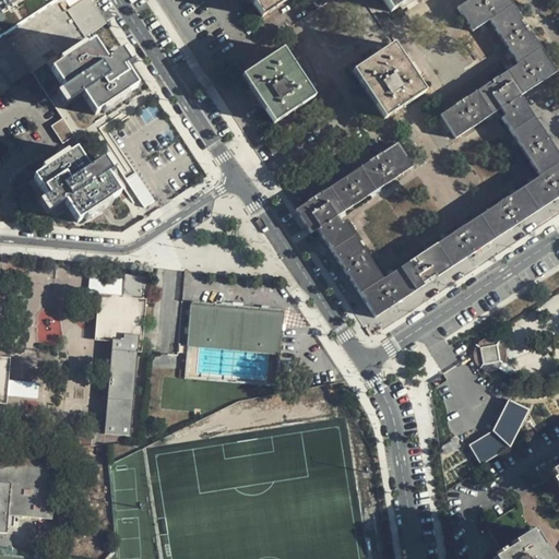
[(0,0),(0,38),(58,0),(0,0)]
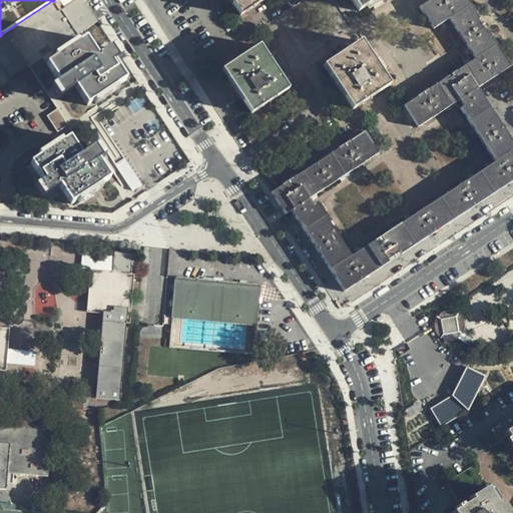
[(75,34),(76,34),(96,21),(82,0),(78,0),(70,6),(61,11),(75,34)]
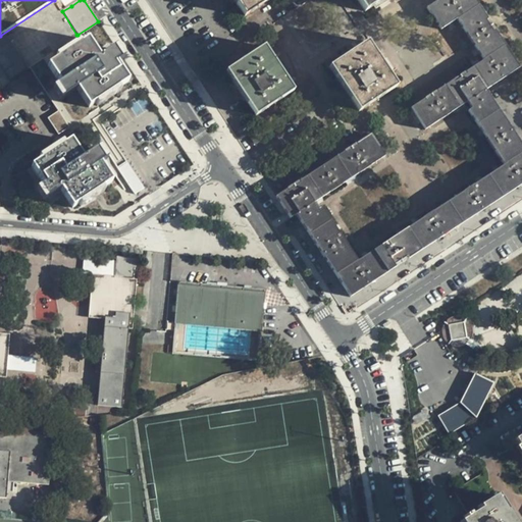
[(233,0),(244,16),(268,0),(233,0)]
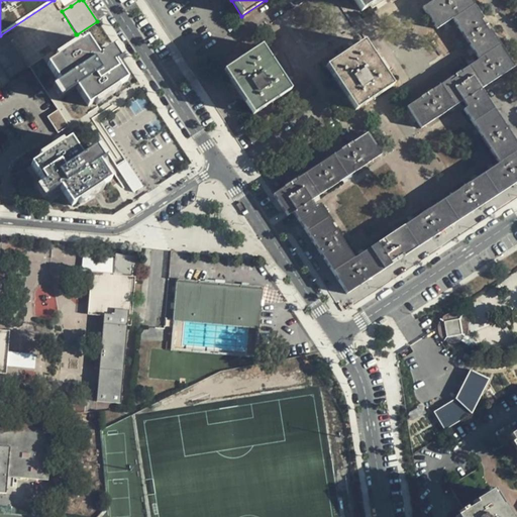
[(516,143),(482,89),(515,68),(471,0),(433,0),(423,8),(436,29),(452,18),(479,60),(407,106),(421,128),(462,101),(467,108),(463,110),(498,164),(354,257),(319,204),(316,206),(312,200),(382,153),(368,132),(273,194),(288,216),(293,212),(346,294),(516,182),(516,143)]
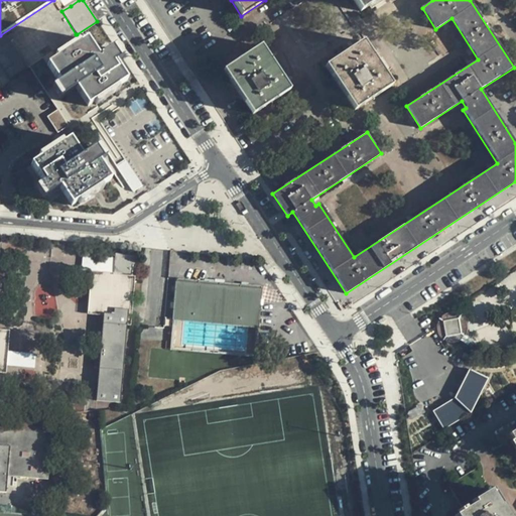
[(354,0),(361,10),(369,5),(372,8),(383,0),(354,0)]
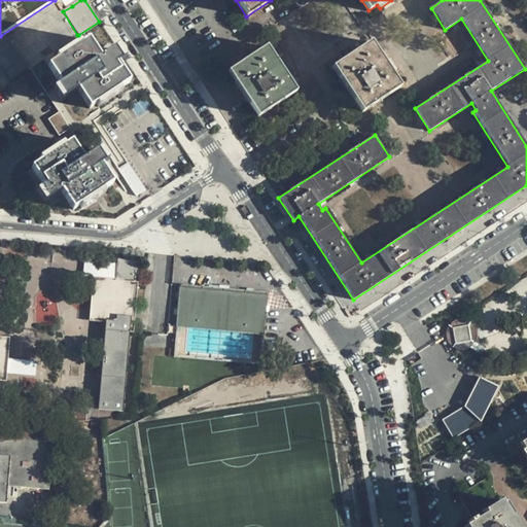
[(8,35),(0,39),(0,59),(9,78),(26,70),(8,35)]
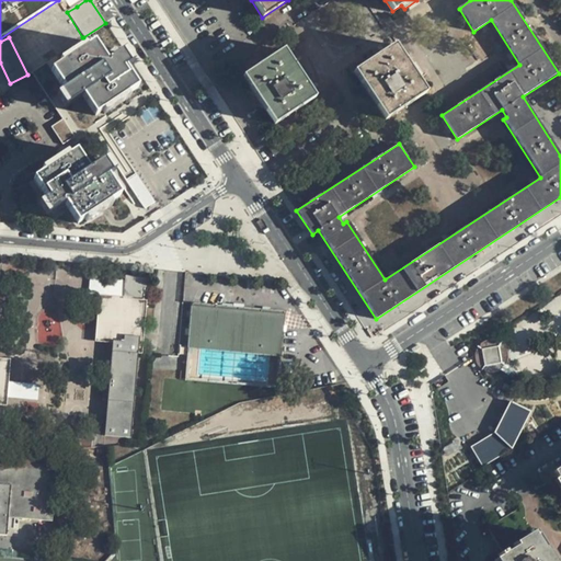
[(102,111),(109,105),(127,94),(137,88),(124,68),(129,65),(121,53),(105,63),(94,44),(87,48),(86,49),(61,65),(59,61),(57,58),(48,64),(64,90),(58,93),(67,106),(83,96),(94,114),(102,111)]
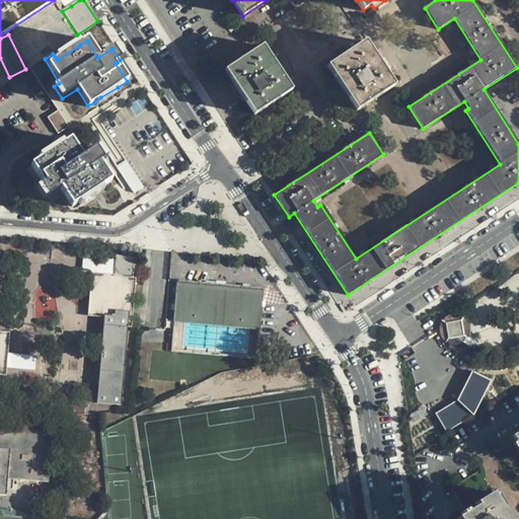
[(388,77),(392,75),(379,55),(375,57),(365,42),(327,66),(356,109),(394,85),(388,77)]
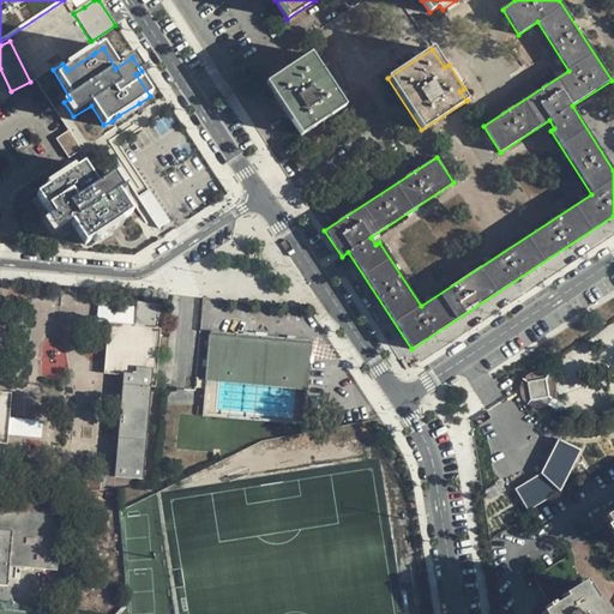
[(67,71),(94,54),(92,50),(65,67),(67,71)]
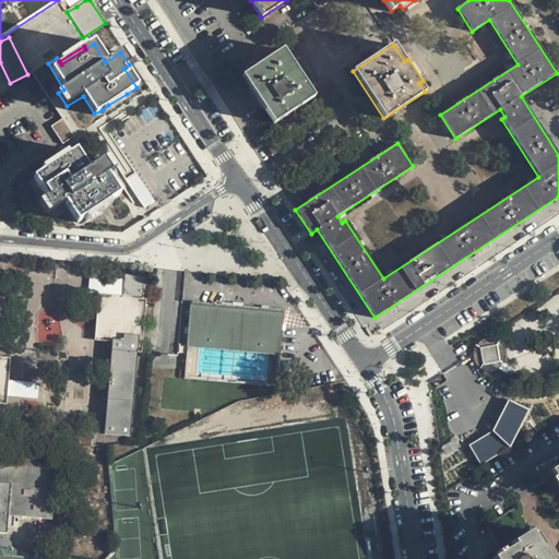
[(308,87),(311,85),(297,63),(293,64),(283,49),(242,75),(273,122),(313,96),(308,87)]
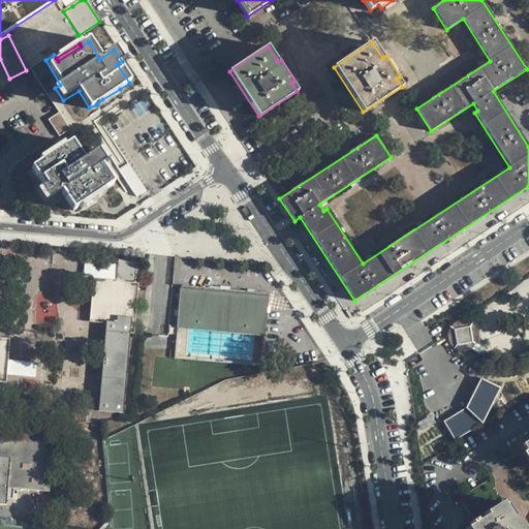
[(98,107),(107,102),(122,92),(120,89),(102,99),(96,104),(98,107)]
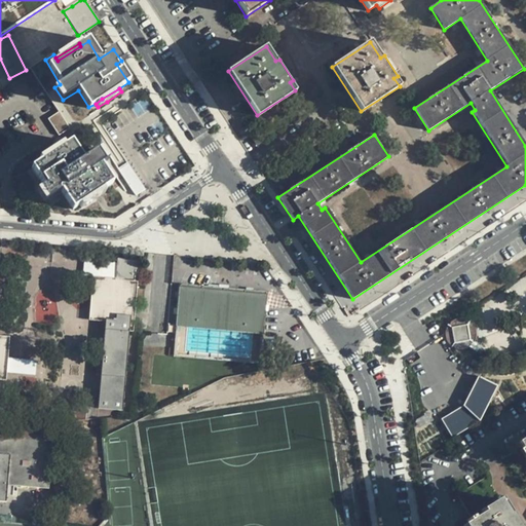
[(72,145),(65,148),(41,164),(33,170),(44,188),(39,192),(46,203),(61,193),(72,211),(79,205),(103,191),(111,185),(101,167),(106,164),(97,152),(83,161),(72,145)]
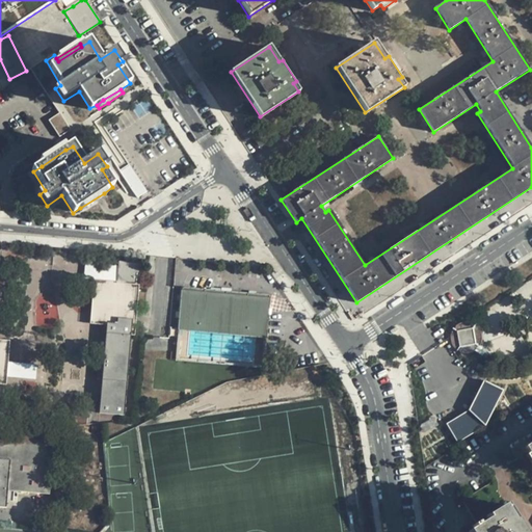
[(42,166),(65,150),(63,147),(40,163),(42,166)]
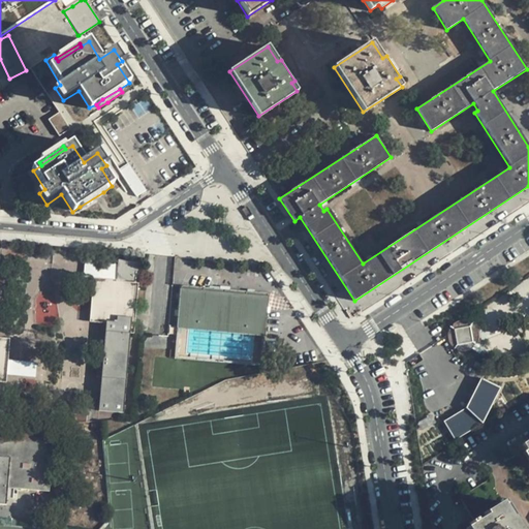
[(135,195),(145,191),(132,163),(123,167),(135,195)]
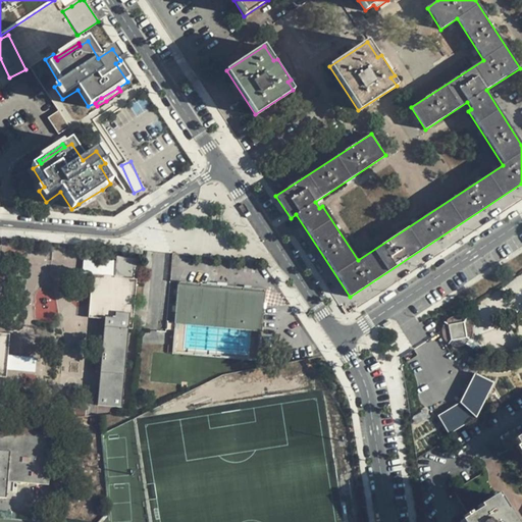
[(102,190),(79,204),(82,209),(104,194),(102,190)]
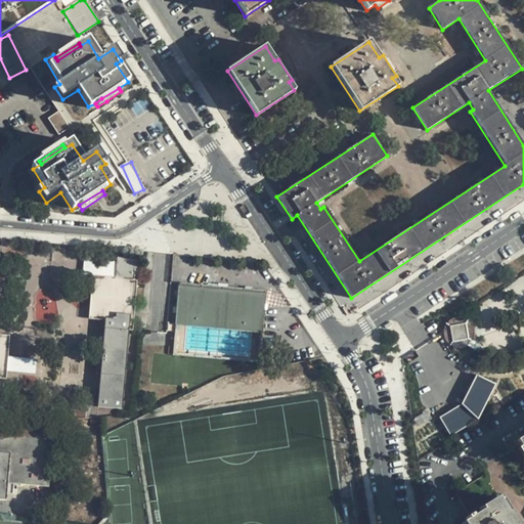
[(105,323),(97,409),(123,412),(126,385),(132,311),(137,311),(139,285),(136,284),(137,271),(140,271),(141,261),(119,260),(117,281),(102,280),(98,323),(105,323)]
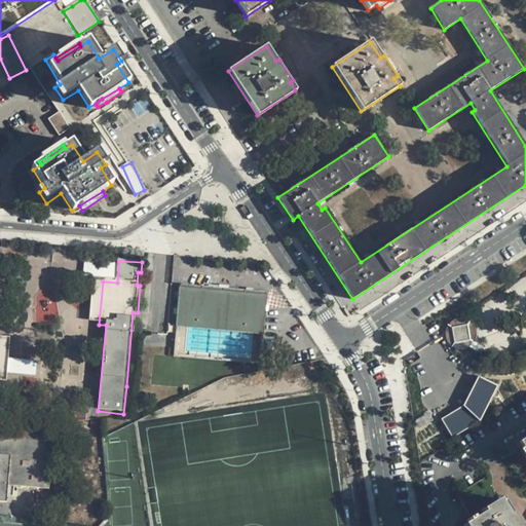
[(99,325),(103,282),(95,280),(91,324),(99,325)]
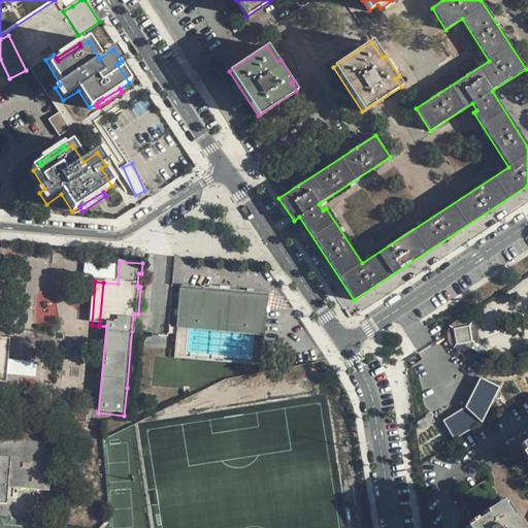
[(264,334),(268,292),(225,289),(180,285),(177,326),(264,334)]
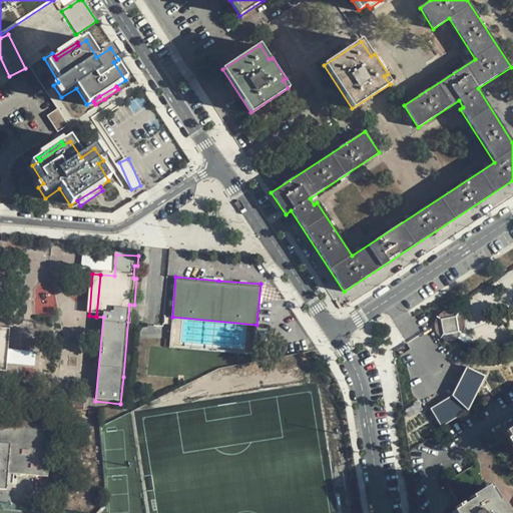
[(459,332),(456,316),(441,320),(444,336),(459,332)]
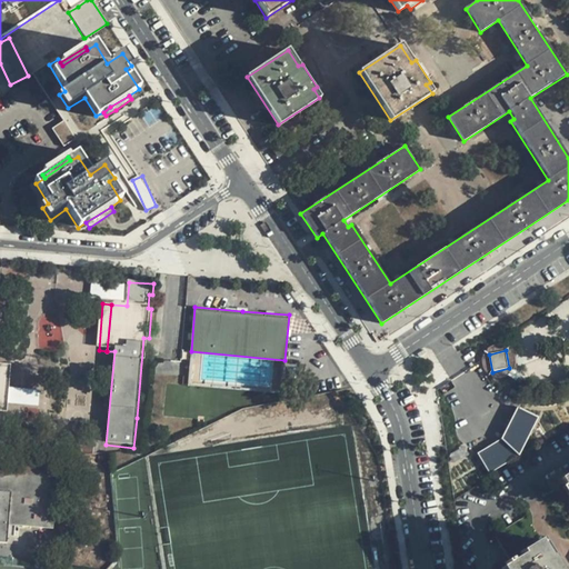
[(10,368),(1,367),(0,377),(0,411),(7,412),(10,368)]
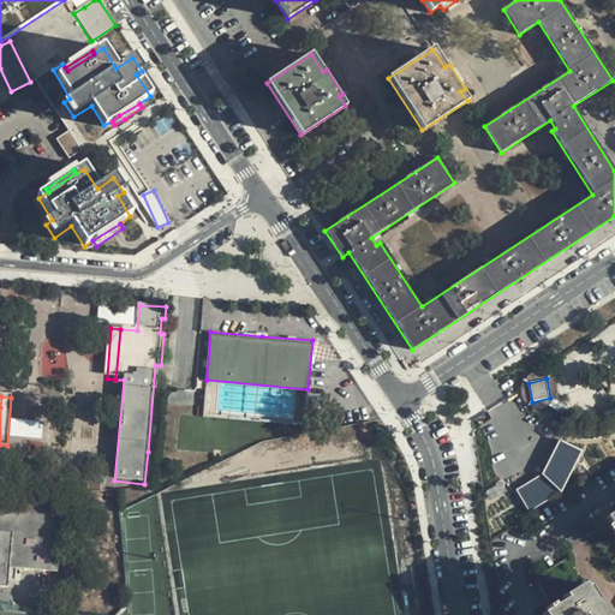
[(484,411),(470,421),(482,430),(491,423),(484,411)]
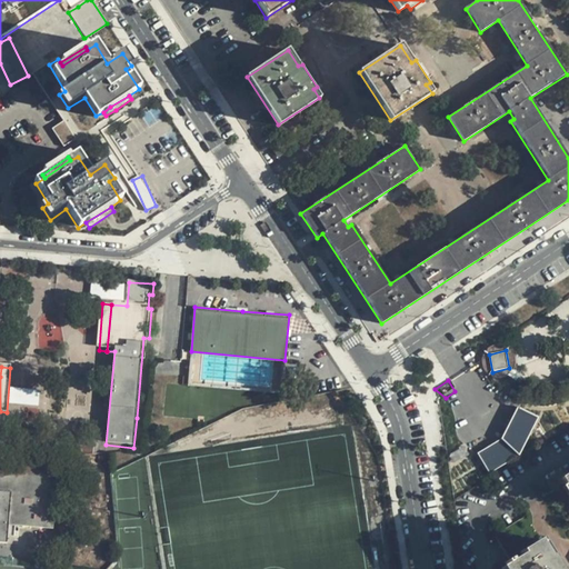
[(11,386),(9,401),(39,405),(40,389),(11,386)]
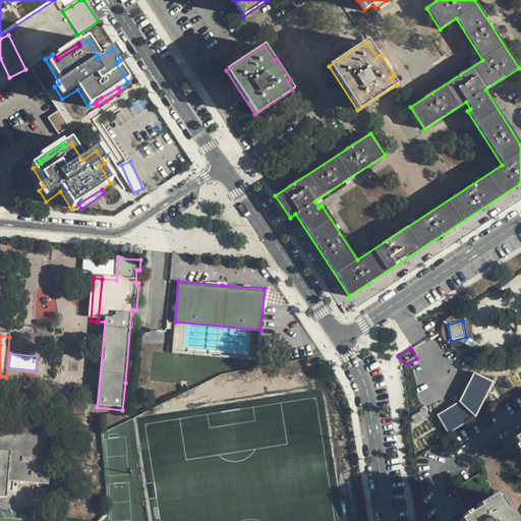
[(466,389),(459,402),(475,417),(481,407),(488,394),(495,383),(474,372),(466,389)]
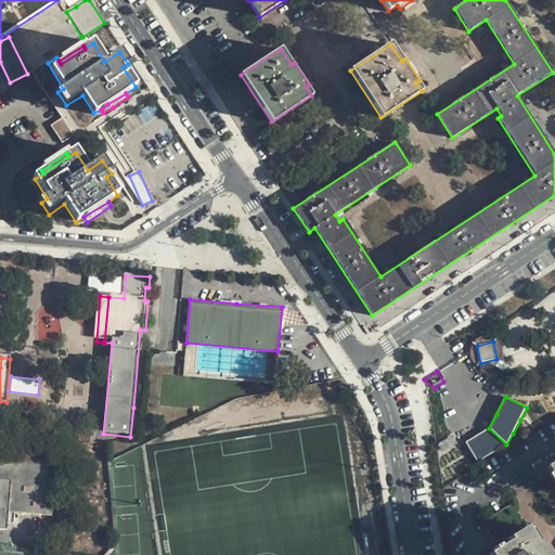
[(506,444),(489,428),(466,442),(477,462),(506,444)]
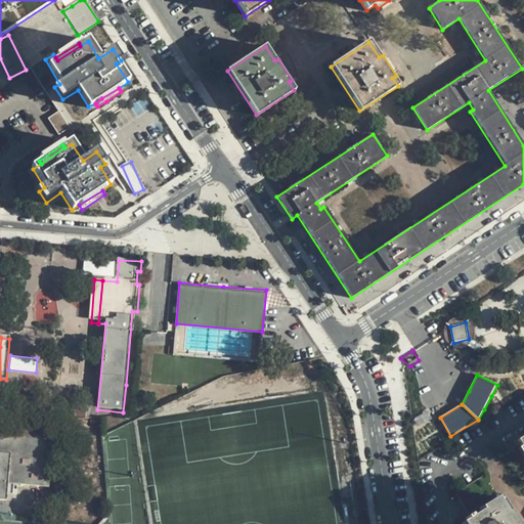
[(428,413),(413,422),(417,426),(430,419),(428,413)]
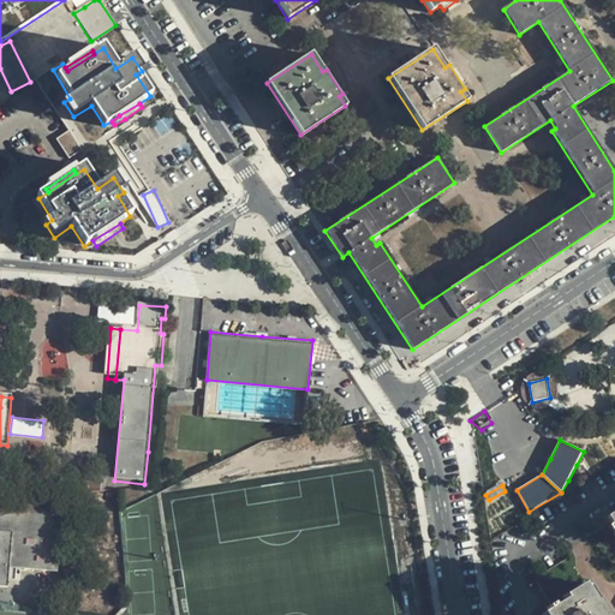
[(0,512),(52,517),(47,571),(55,571),(60,509),(0,503),(0,512)]
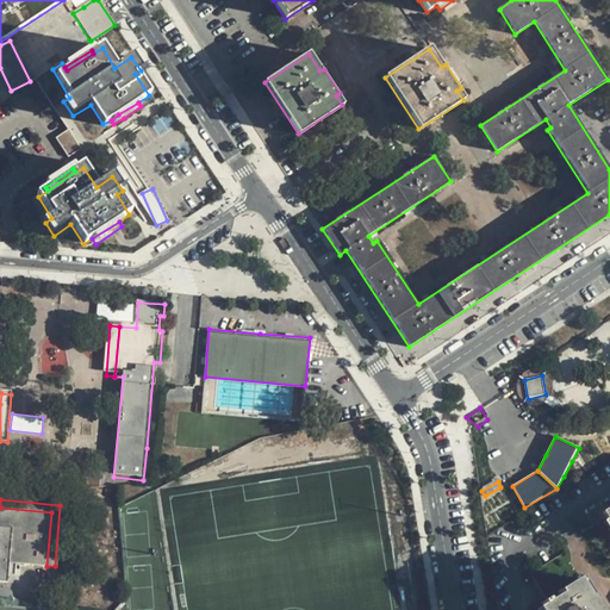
[(0,508),(0,574),(7,576),(8,564),(47,566),(51,512),(0,508)]
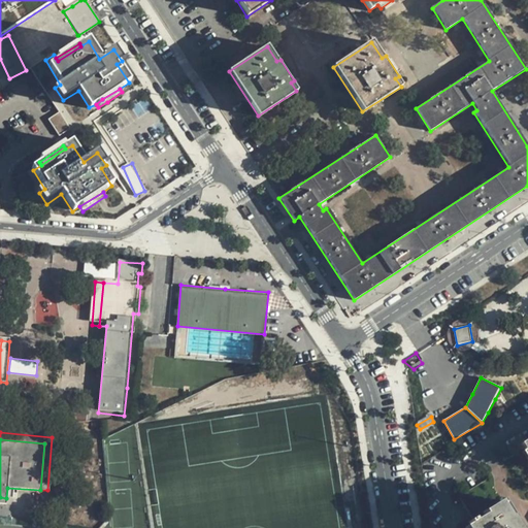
[(477,522),(506,504),(487,472),(457,491),(474,521),(476,520),(477,522)]
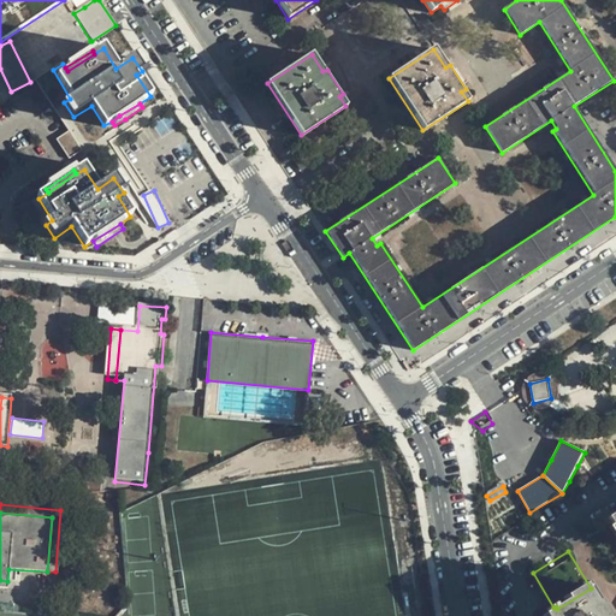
[(606,615),(591,588),(557,609),(556,606),(554,608),(549,610),(550,614),(549,614),(549,615),(606,615)]
